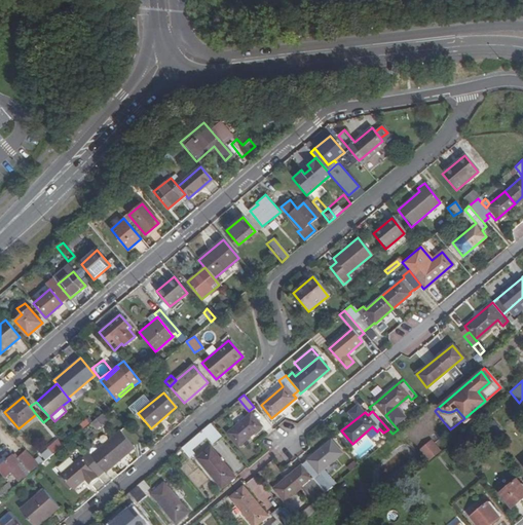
[(251,414),(228,433),(239,446),(261,426),(251,414)]
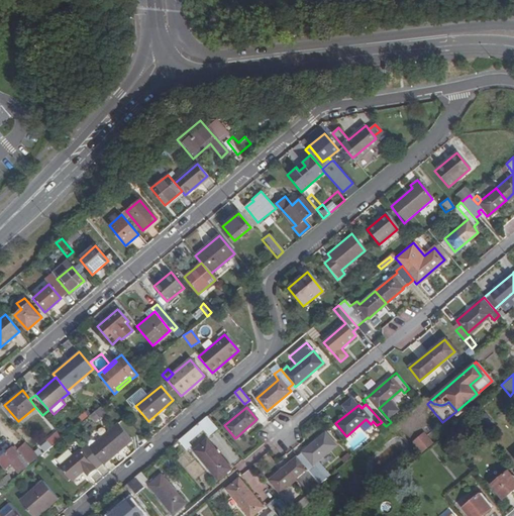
[(218,429),(207,415),(181,437),(186,442),(201,430),(208,438),(218,429)]
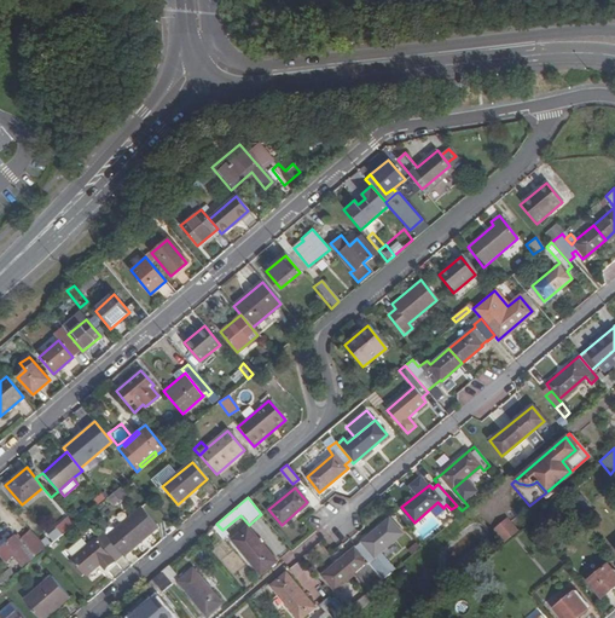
[(141,508),(106,537),(122,555),(123,556),(157,527),(141,508)]
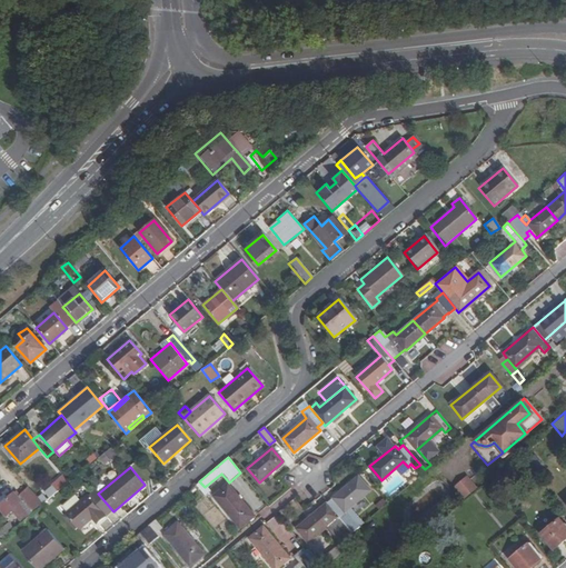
[(359,476),(334,497),(345,510),(349,507),(370,489),(359,476)]
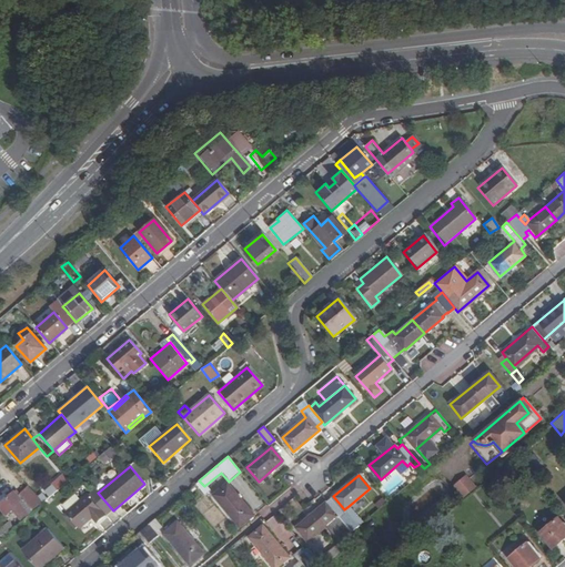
[(462,498),(475,487),(464,475),(451,486),(462,498)]
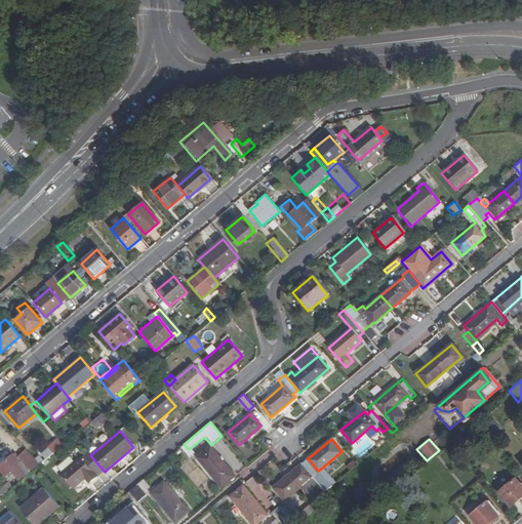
[(209,446),(196,456),(219,485),(233,475),(209,446)]
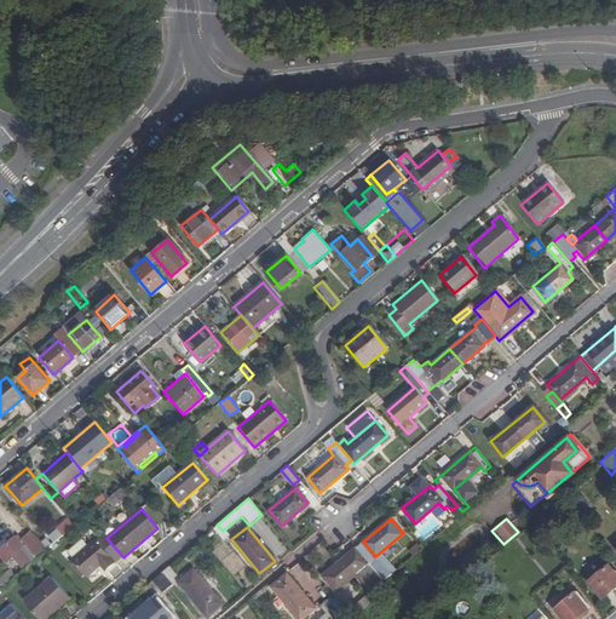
[(56,528),(45,536),(51,544),(61,537),(56,528)]
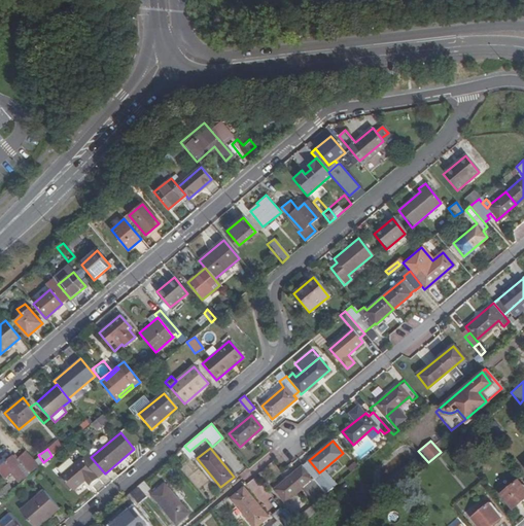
[(13,474),(20,482),(36,468),(37,467),(24,452),(14,460),(11,457),(0,466),(0,471),(6,480),(13,474)]
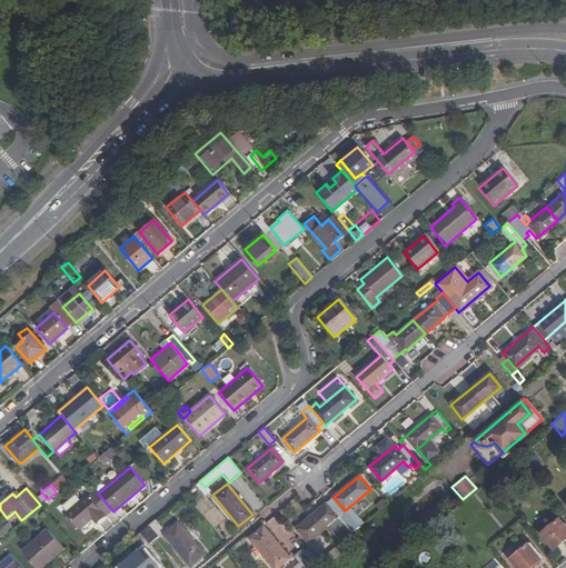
[(105,517),(112,510),(98,494),(96,491),(88,497),(88,496),(80,502),(68,512),(67,514),(68,515),(78,527),(79,529),(92,518),(97,524),(105,517)]
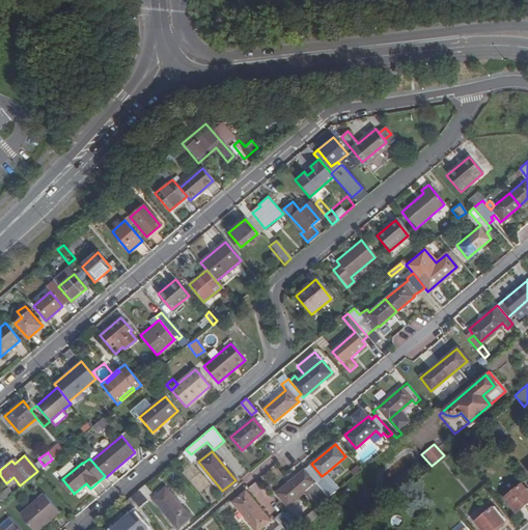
[(58,472),(63,478),(75,469),(71,463),(58,472)]
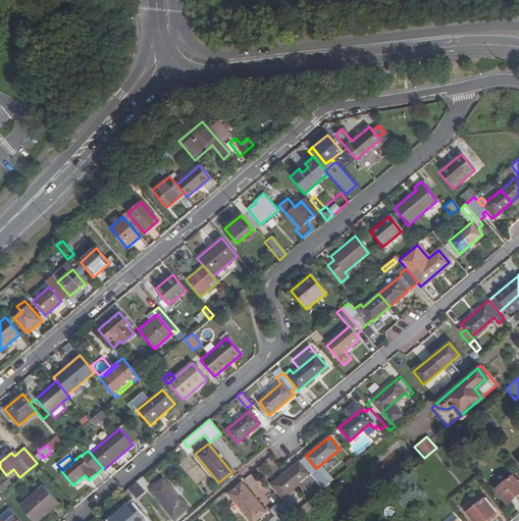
[(331,479),(320,465),(316,468),(306,456),(300,461),(322,487),(331,479)]
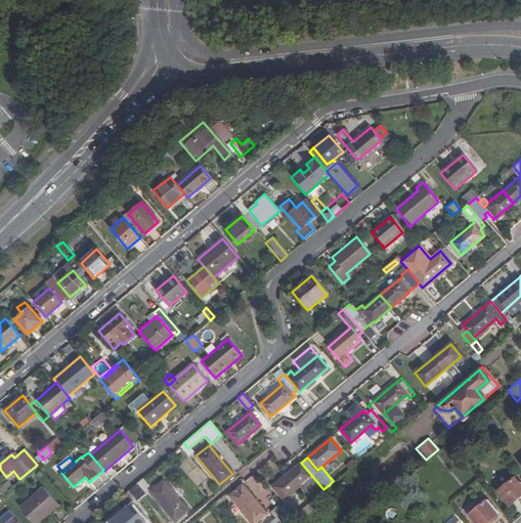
[(300,486),(310,499),(323,489),(301,463),(272,486),(284,499),(300,486)]
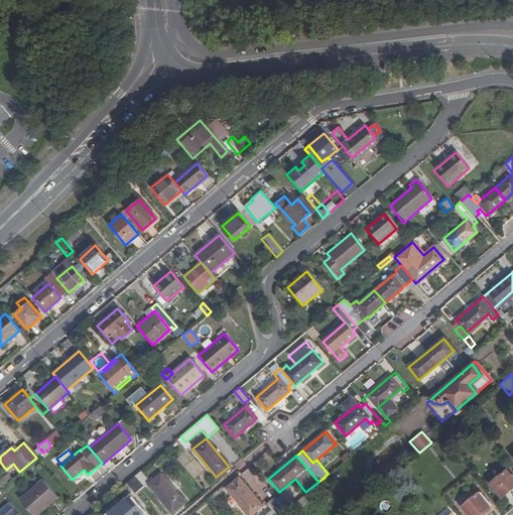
[(68,480),(71,478),(61,467),(59,469),(68,480)]
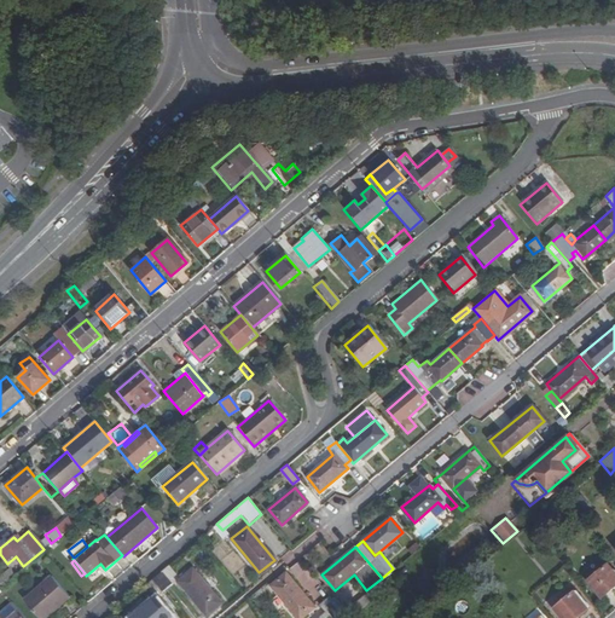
[(614,575),(607,565),(587,581),(601,598),(614,585),(614,575)]
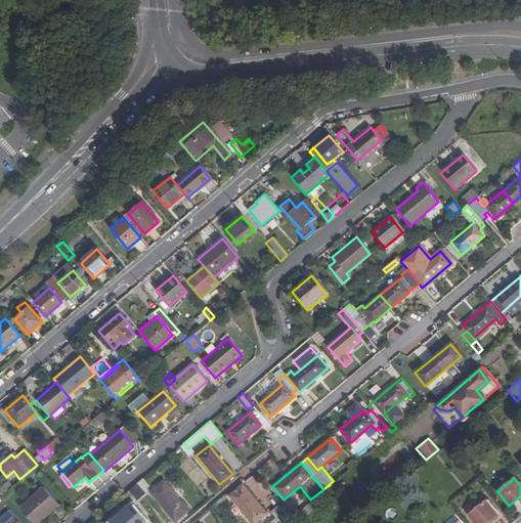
[(163,480),(149,491),(174,520),(186,509),(163,480)]
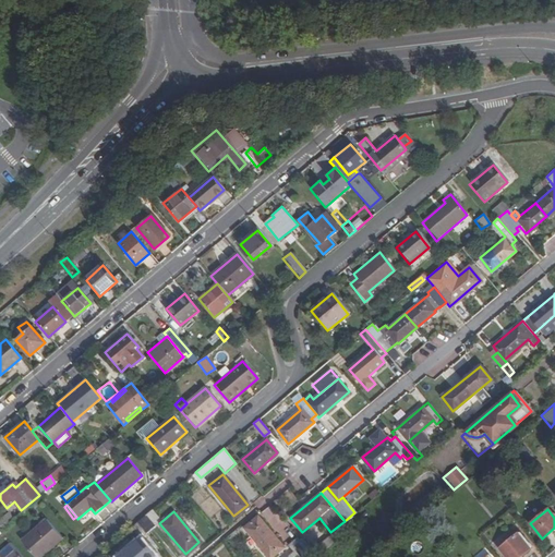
[(154,527),(145,516),(136,522),(146,533),(154,527)]
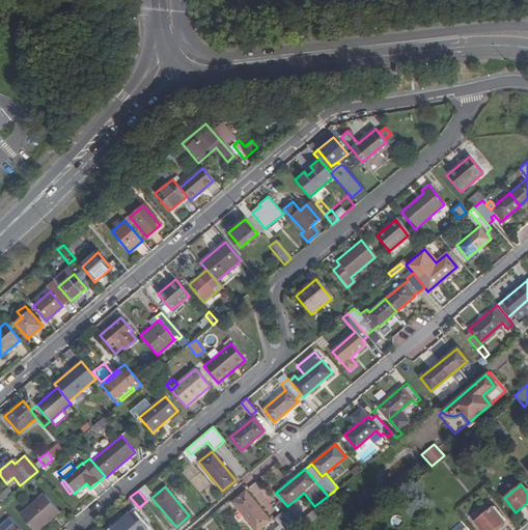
[(245,492),(232,502),(255,529),(258,529),(270,521),(245,492)]
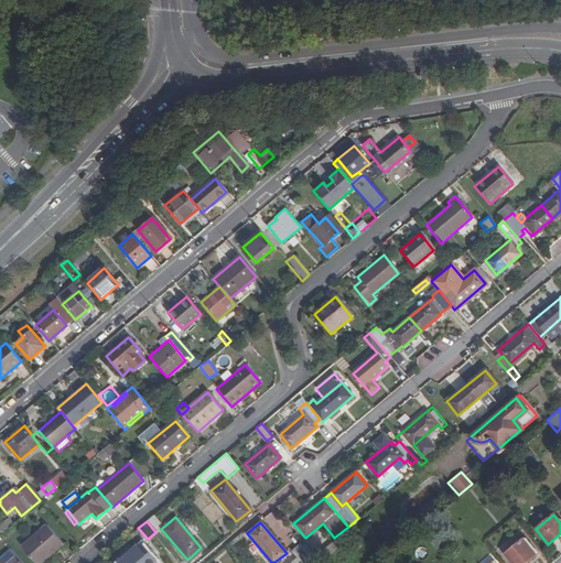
[(47,528),(23,549),(34,562),(52,562),(50,559),(64,547),(47,528)]
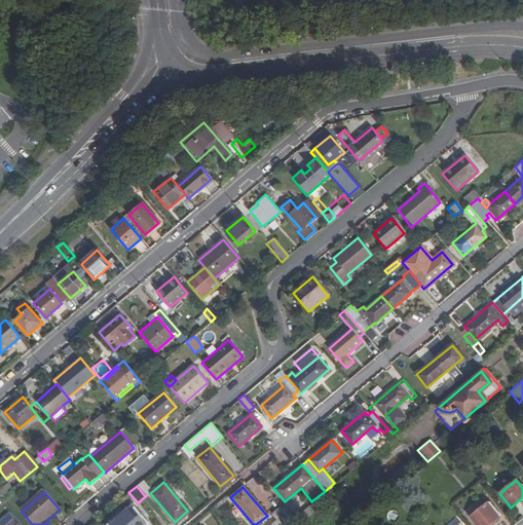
[(123,496),(133,507),(138,502),(128,492),(123,496)]
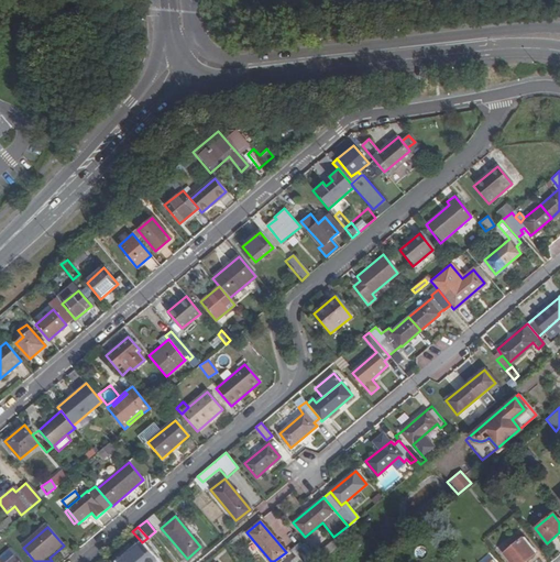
[(142,542),(144,547),(153,557),(160,552),(147,538),(142,542)]
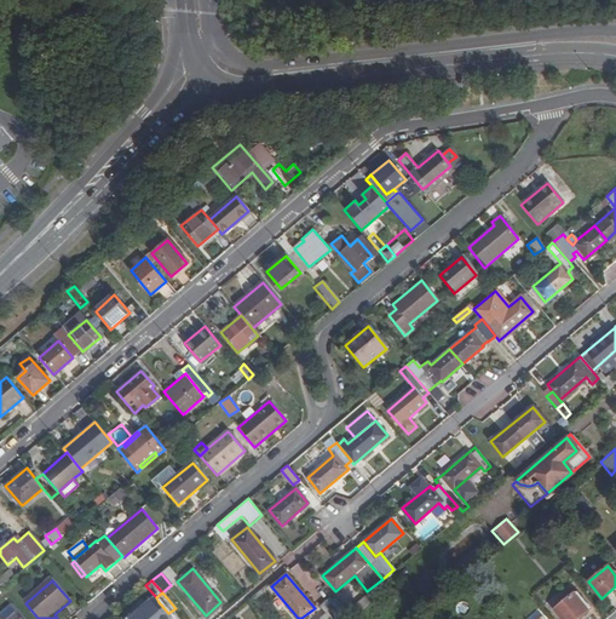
[(575,594),(556,609),(562,618),(576,618),(587,611),(575,594)]
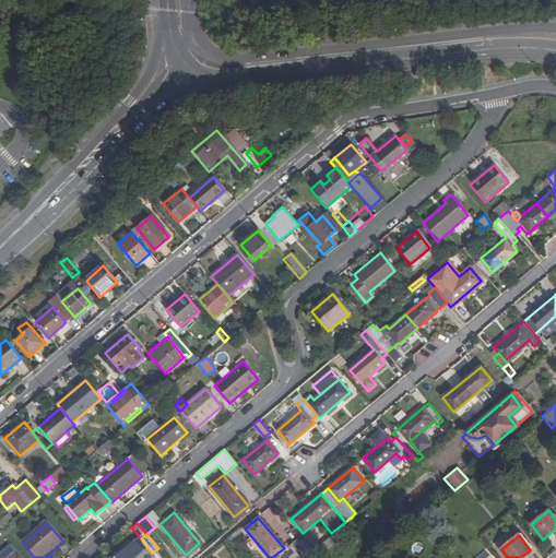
[(302,557),(309,551),(298,538),(290,546),(294,551),(286,557),(302,557)]
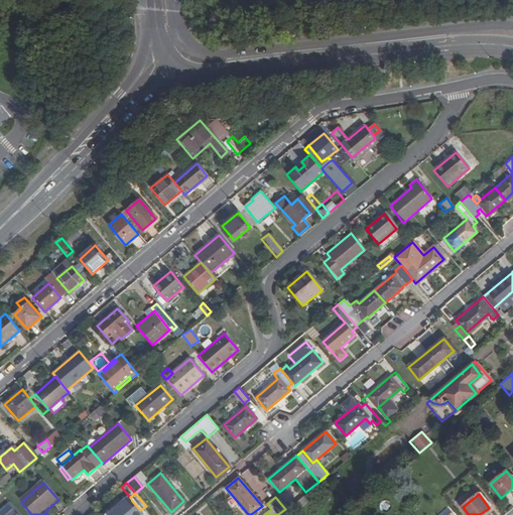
[(61,504),(58,500),(45,511),(47,514),(49,514),(61,504)]
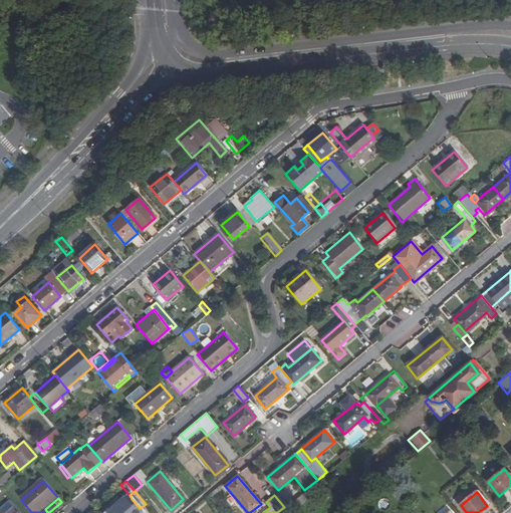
[(132,499),(113,512),(140,512),(142,511),(140,508),(132,499)]
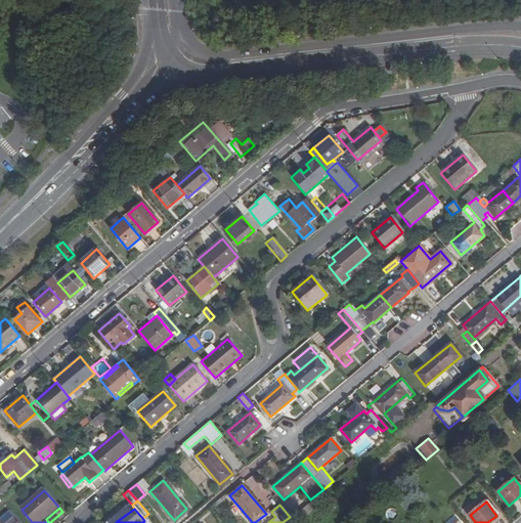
[(8,522),(15,517),(10,511),(0,519),(0,522),(8,522)]
